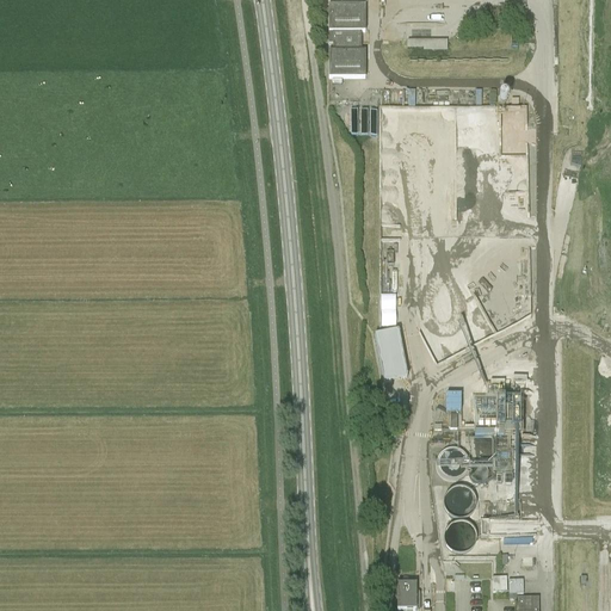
[(328,80),(365,80),(365,53),(360,53),(360,34),(365,34),(365,7),(328,7),(328,34),(332,34),(332,53),(328,53),(328,80)]
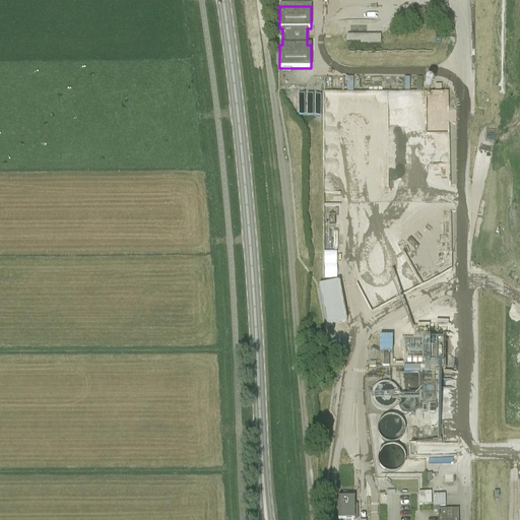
[(414,100),(412,91),(354,90),(353,86),(353,77),(345,77),(345,90),(322,90),(322,119),(333,119),(339,117),(339,109),(342,109),(350,107),(348,107),(360,104),(365,121),(365,109),(371,109),(373,117),(374,98),(377,109),(384,107),(383,114),(387,113),(389,119),(414,119),(414,100)]
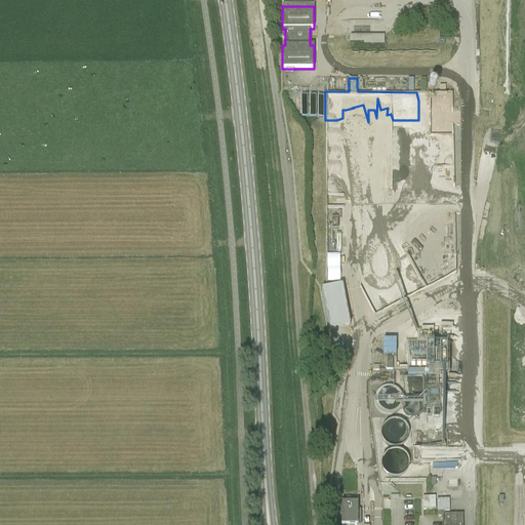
[(328,281),(341,280),(340,254),(327,254),(328,281)]
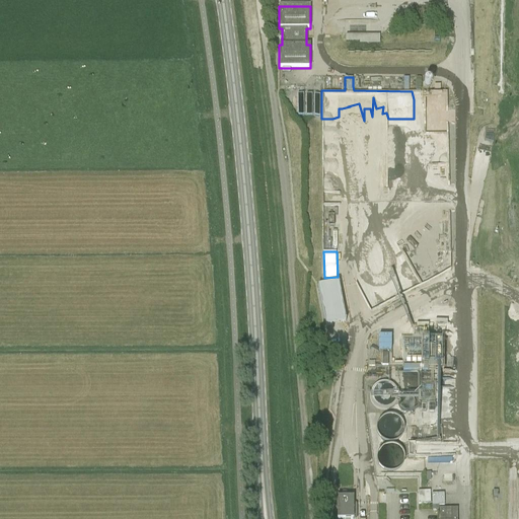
[(338,282),(317,286),(325,325),(346,321),(338,282)]
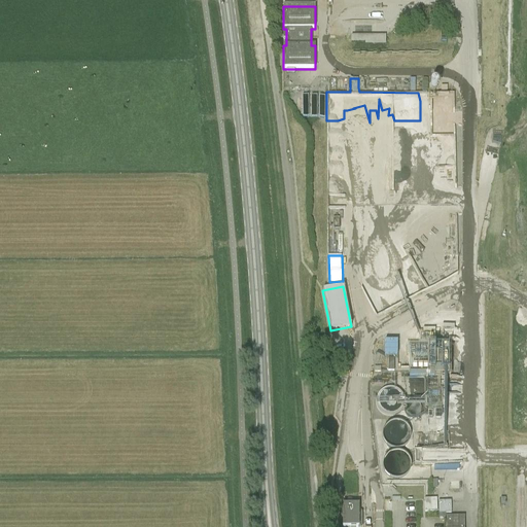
[(384,355),(401,355),(401,341),(385,340),(384,355)]
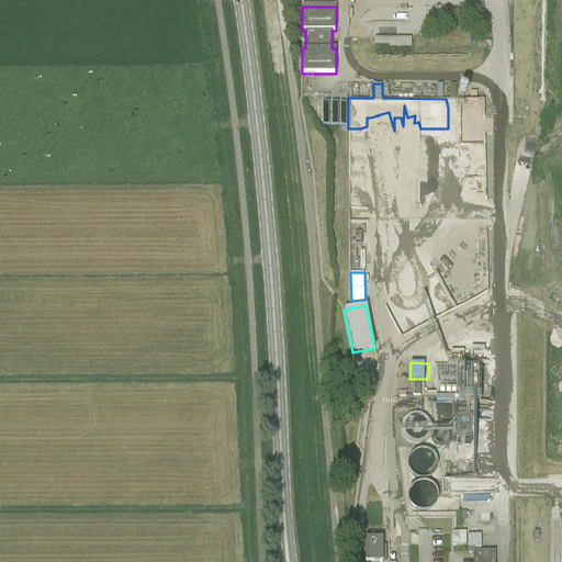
[(423,439),(428,434),(429,426),(427,418),(422,413),(414,412),(406,414),(401,419),(400,427),(402,435),(407,440),(415,441),(423,439)]
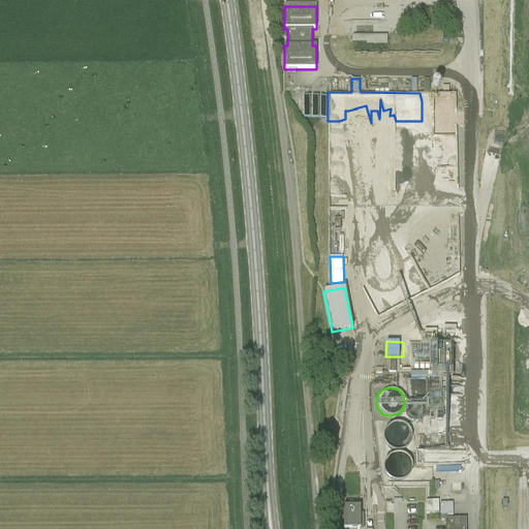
[(417,417),(421,414),(423,410),(422,406),(418,403),(414,402),(409,403),(406,406),(405,410),(406,414),(409,417),(413,418),(417,417)]
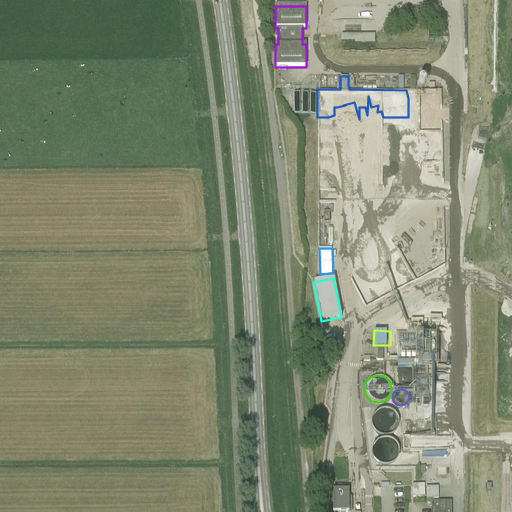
[(392,432),(397,427),(398,420),(396,413),(391,408),(384,406),(377,408),(372,414),(371,421),(373,427),(378,432),(385,434),(392,432)]
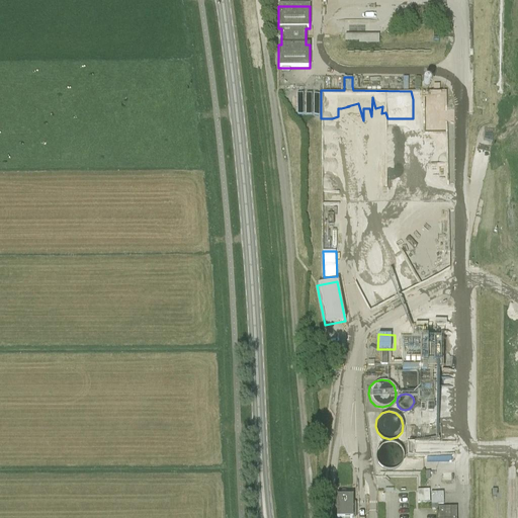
[(397,466),(402,461),(404,454),(401,447),(396,442),(389,441),(381,443),(376,448),(375,455),(377,462),(382,467),(390,468),(397,466)]
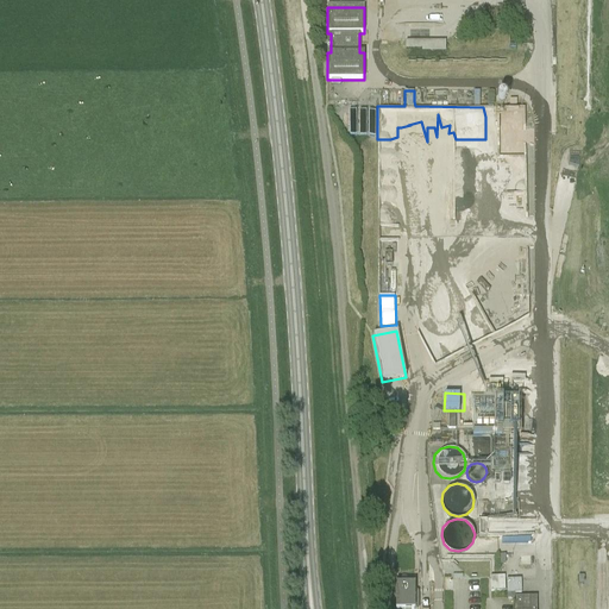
[(490,590),(506,590),(506,575),(489,576),(490,590)]
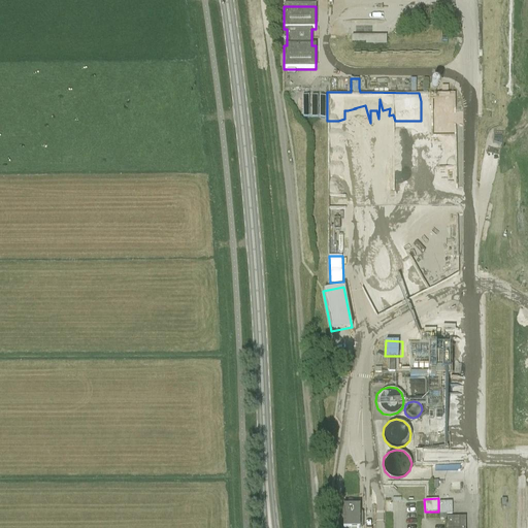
[(454,502),(440,502),(439,515),(446,515),(453,515),(454,502)]
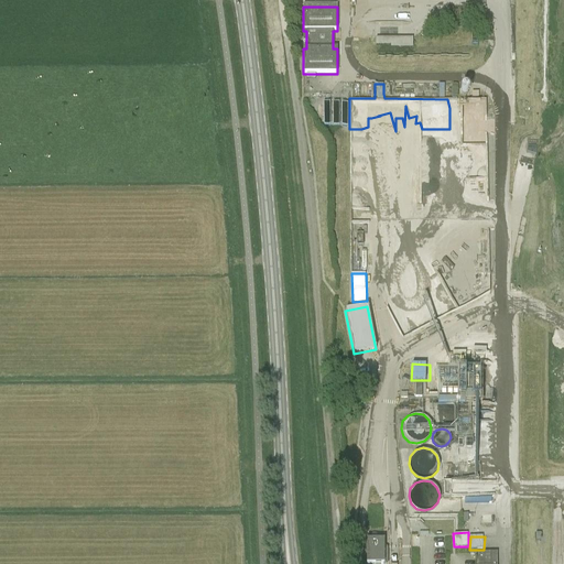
[(366,541),(366,563),(386,563),(387,563),(387,557),(386,556),(383,556),(383,541),(366,541)]
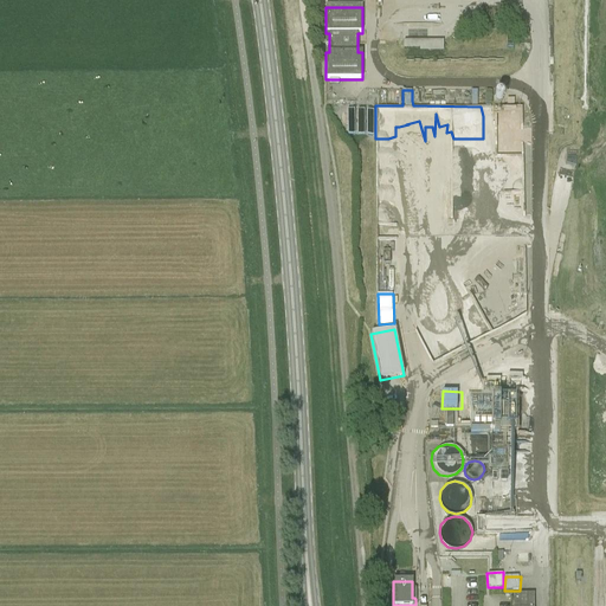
[(513,594),(513,597),(513,605),(533,605),(534,594),(513,594)]
